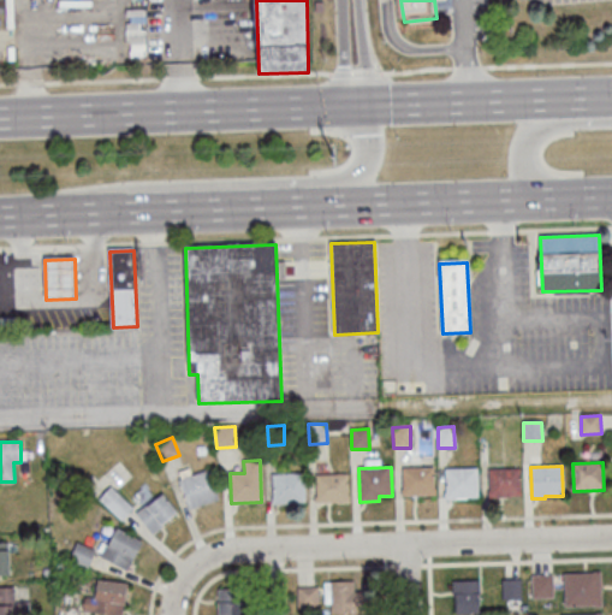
[(433,468),(434,496),(403,497),(403,469),(433,468)]
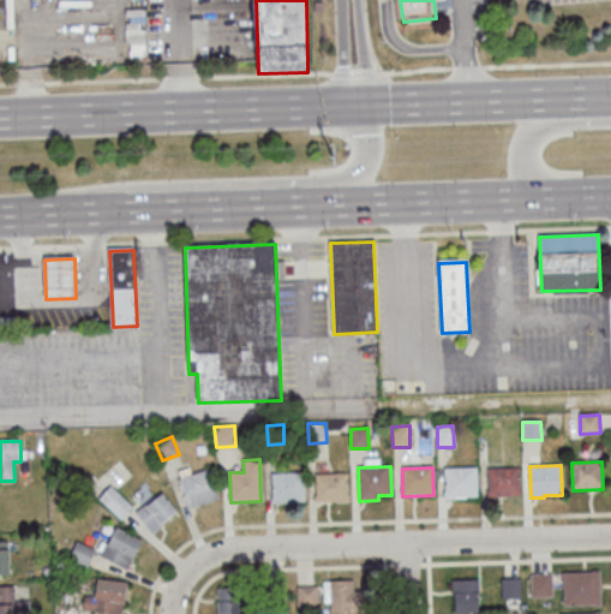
[(478,496),(445,498),(444,470),(477,469),(478,496)]
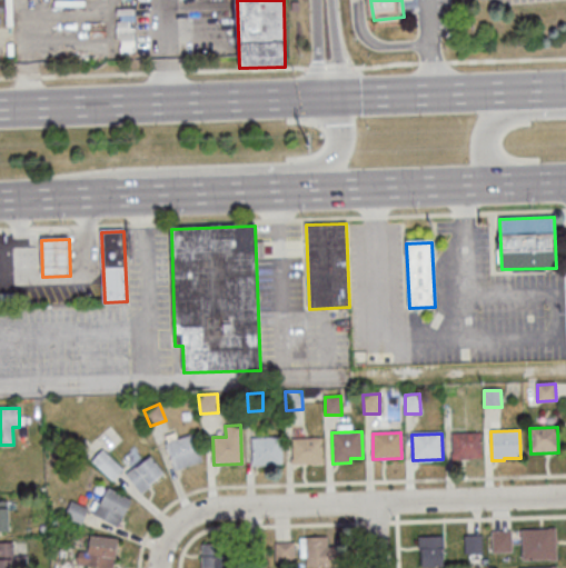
[(453,435),(480,434),(482,458),(454,459),(453,435)]
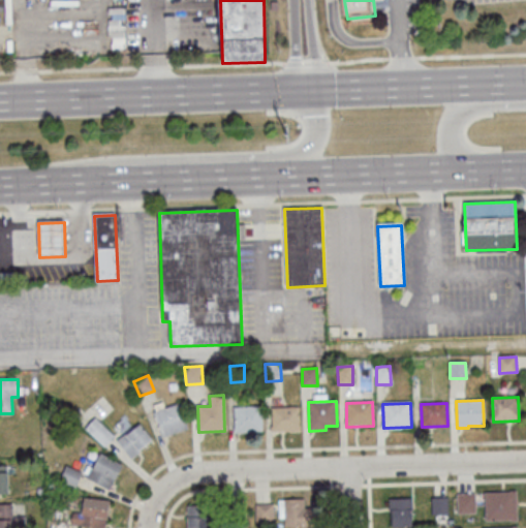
[(154,413),(179,404),(188,429),(163,438),(154,413)]
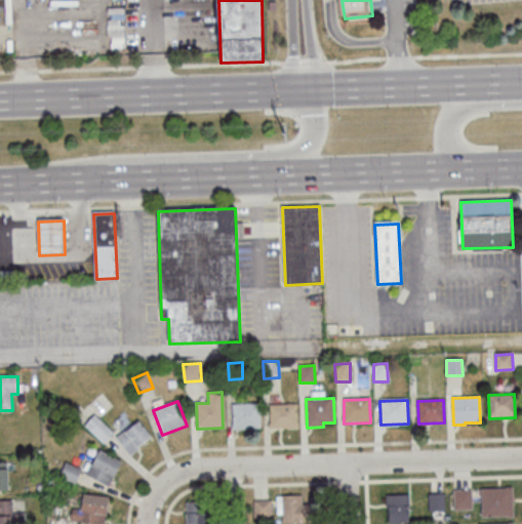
[(232,404),(258,403),(259,429),(233,430),(232,404)]
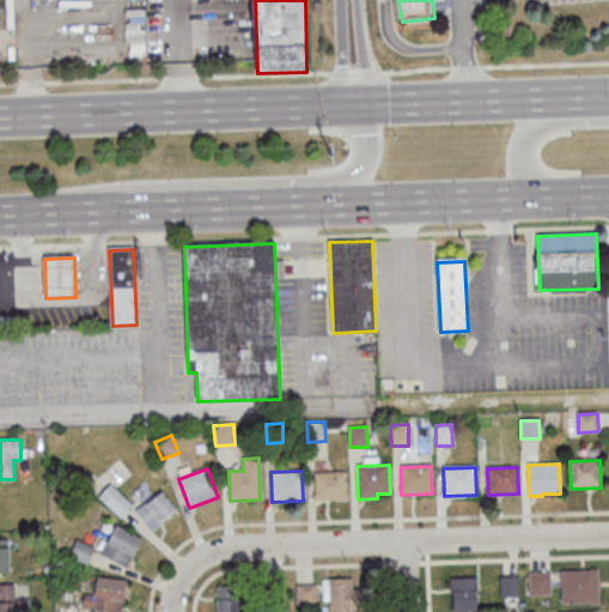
[(315,473),(345,472),(346,501),(316,501),(315,473)]
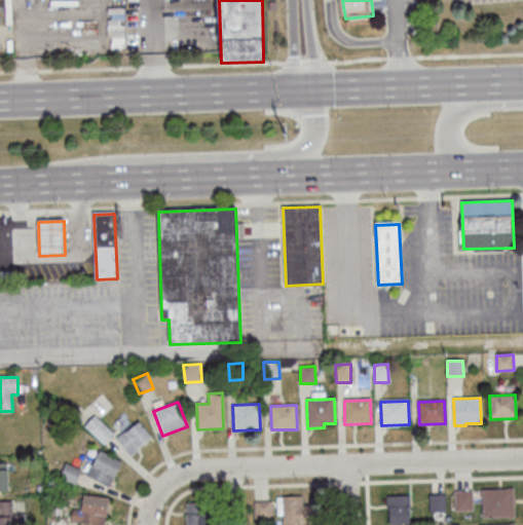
[(105,445),(84,426),(95,416),(114,434),(105,445)]
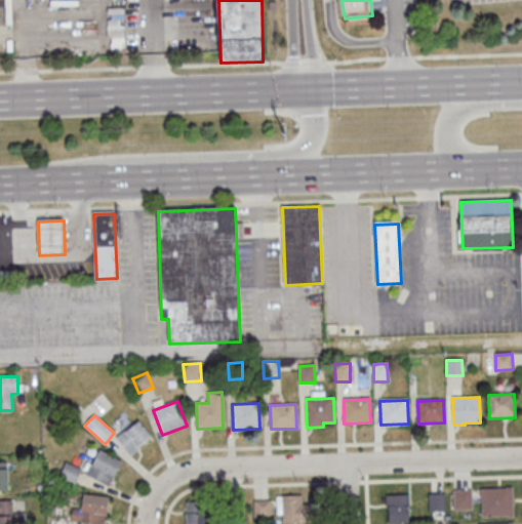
[(130,455),(117,437),(126,430),(126,432),(139,422),(151,438),(138,447),(139,449),(130,455)]
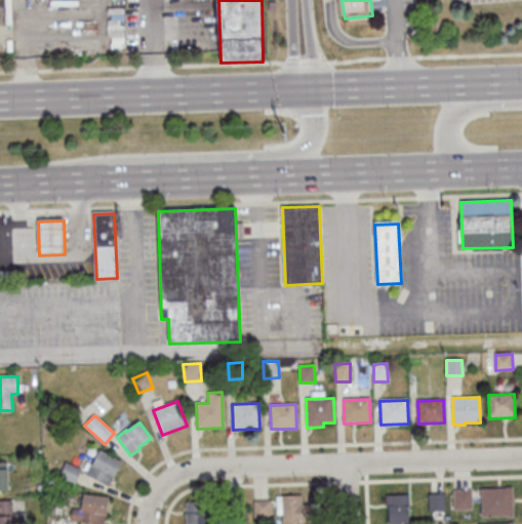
[(85,474),(91,465),(92,466),(101,451),(121,462),(108,486),(85,474)]
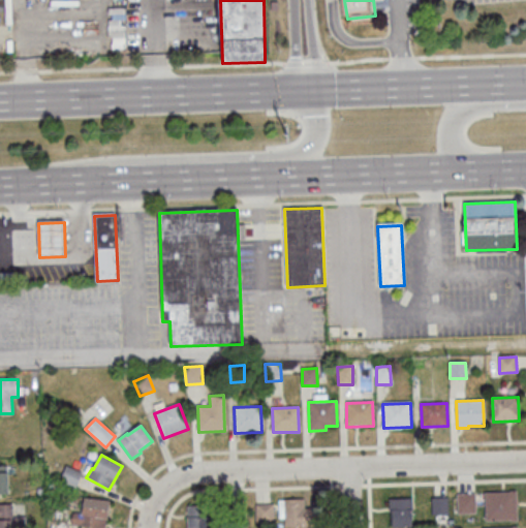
[(8,495),(0,495),(0,466),(7,466),(8,495)]
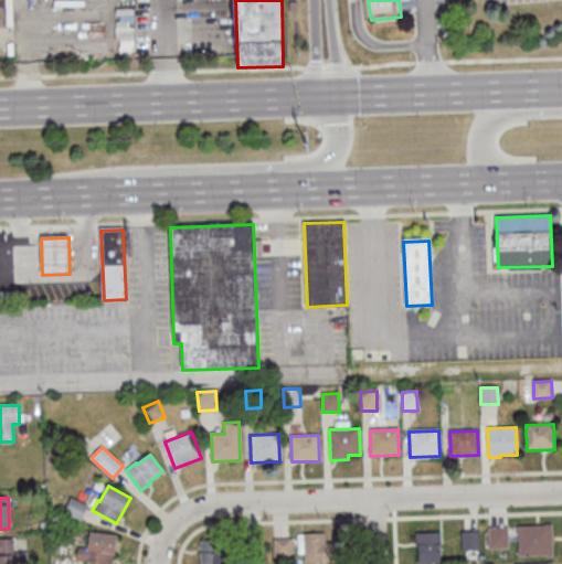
[(72,498),(87,504),(81,520),(65,513),(72,498)]
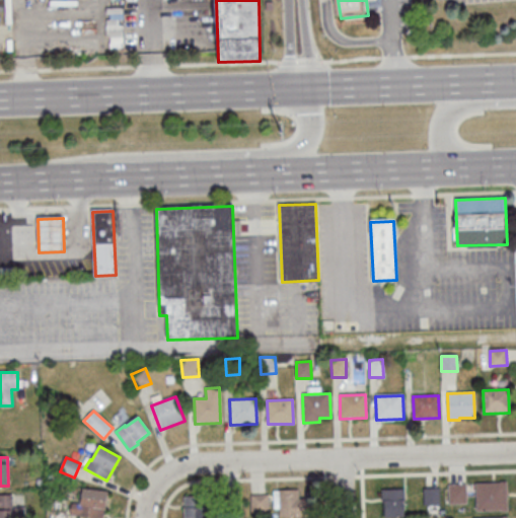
[(478,510),(477,483),(502,482),(508,482),(509,510),(504,510),(504,509),(478,510)]
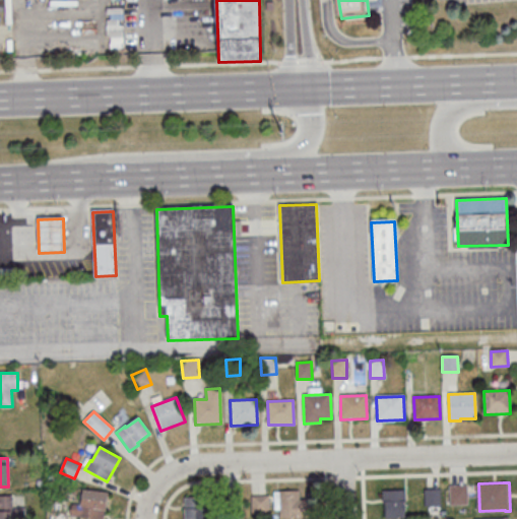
[(468,484),(469,504),(452,504),(451,484),(468,484)]
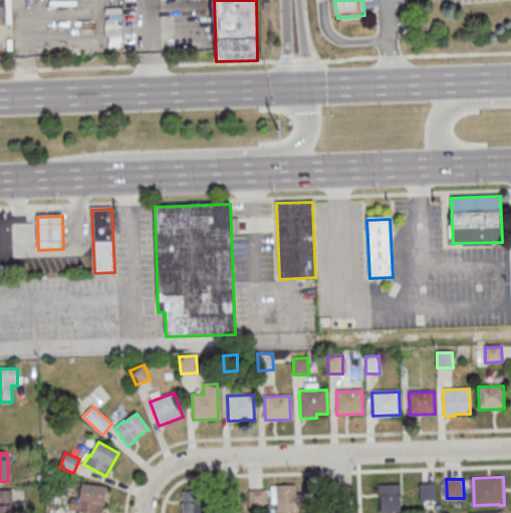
[(437,499),(422,500),(421,484),(437,483),(437,499)]
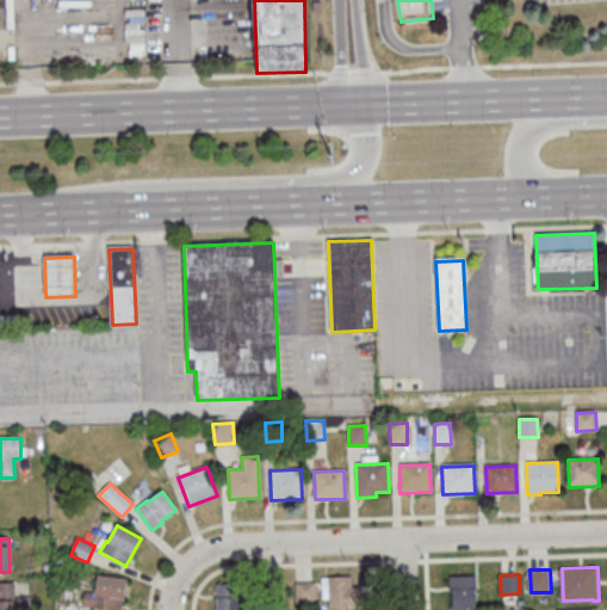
[(477,607),(454,608),(454,590),(452,590),(452,577),(476,575),(477,607)]
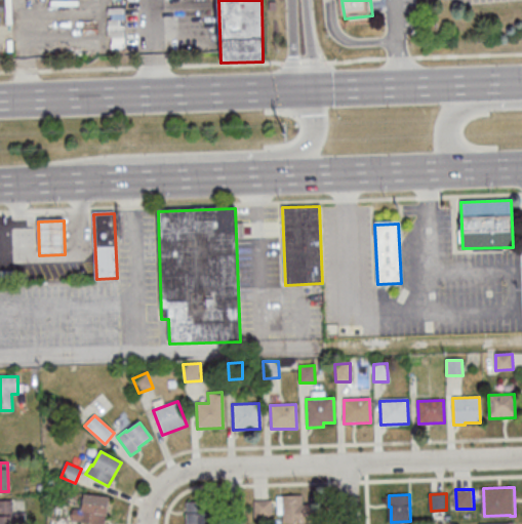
[(93,523),(72,521),(73,509),(82,510),(84,495),(108,498),(104,523),(93,523)]
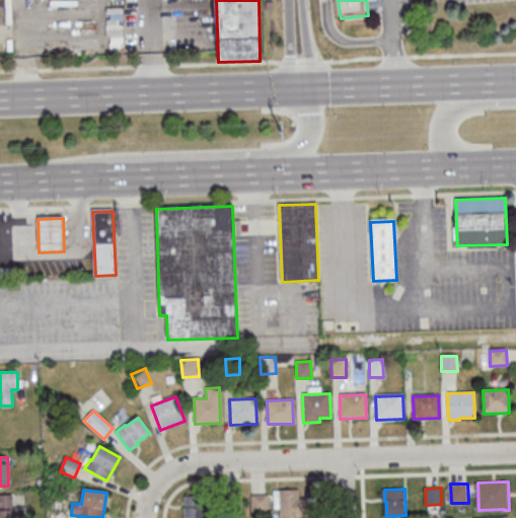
[(282,517),(281,508),(276,508),(275,491),(300,490),(300,498),(307,498),(308,515),(282,517)]
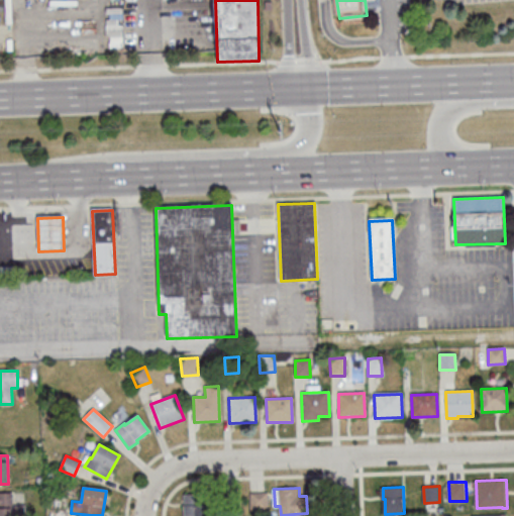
[(270,510),(252,510),(252,493),(269,492),(270,510)]
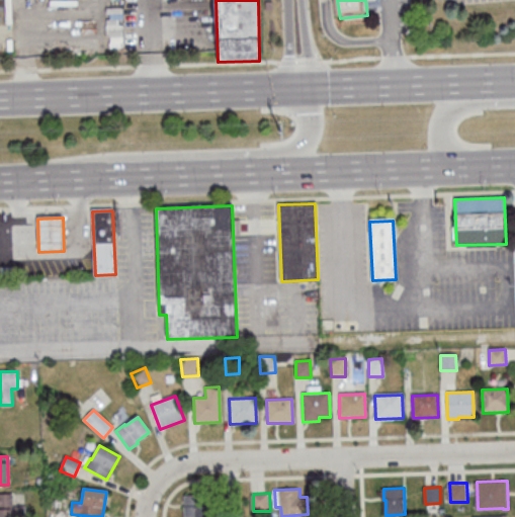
[(0,516),(0,494),(12,494),(13,507),(24,507),(24,516),(0,516)]
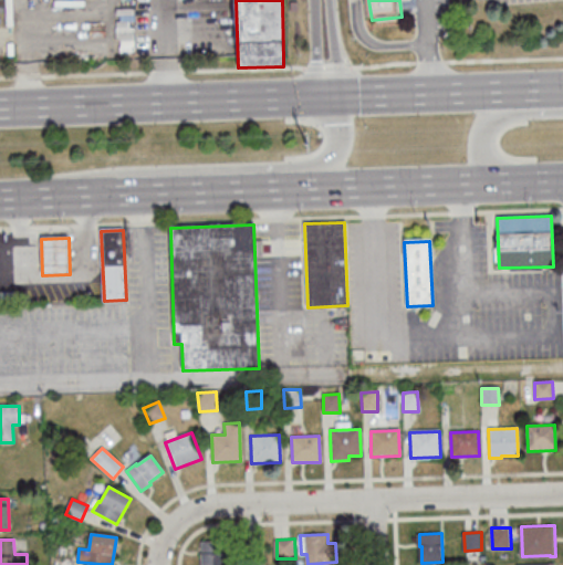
[(202,564),(202,541),(226,541),(226,564),(202,564)]
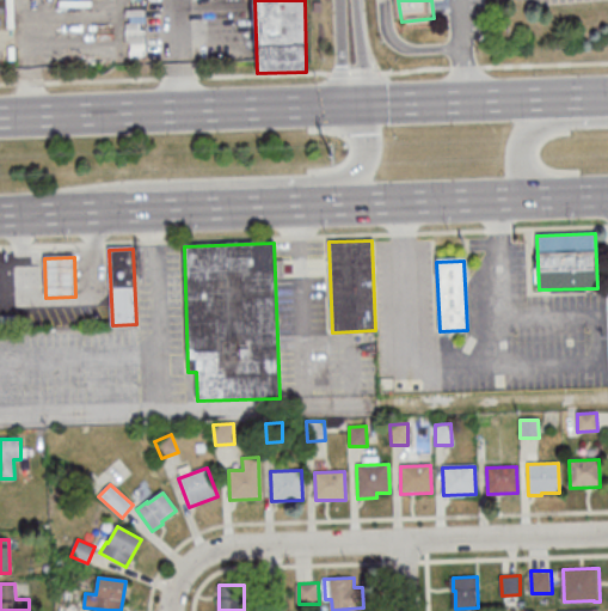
[(266,608),(265,588),(287,587),(287,608),(266,608)]
